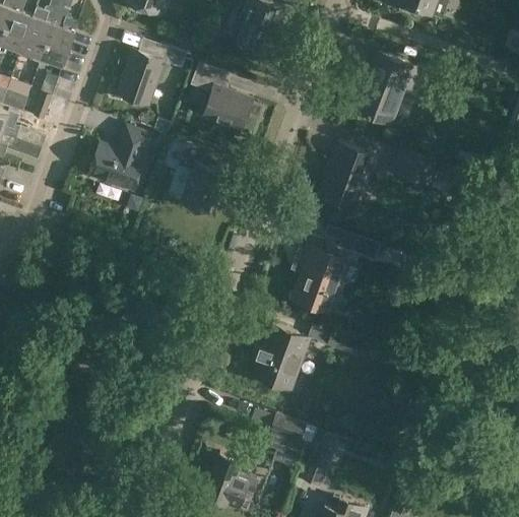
[(14,0),(0,43),(0,52),(5,54),(8,46),(20,50),(31,17),(21,13),(25,0),(14,0)]
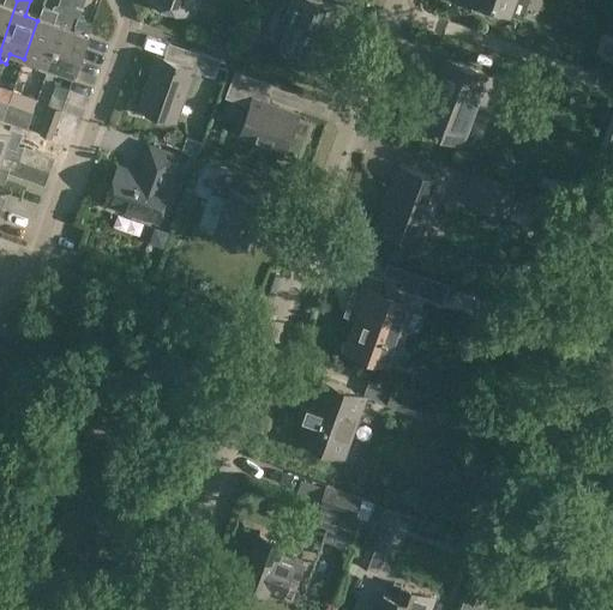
[(0,50),(17,0),(4,0),(2,7),(0,6),(0,50)]
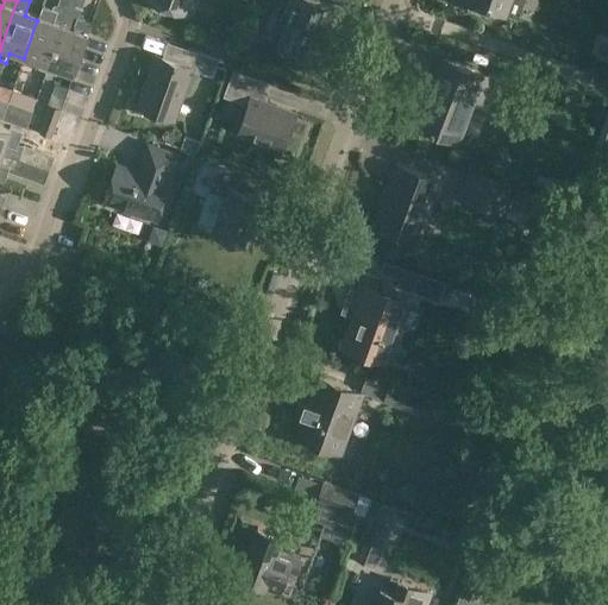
[(148,0),(148,2),(151,4),(150,8),(152,13),(164,18),(169,16),(171,11),(186,17),(190,0),(148,0)]
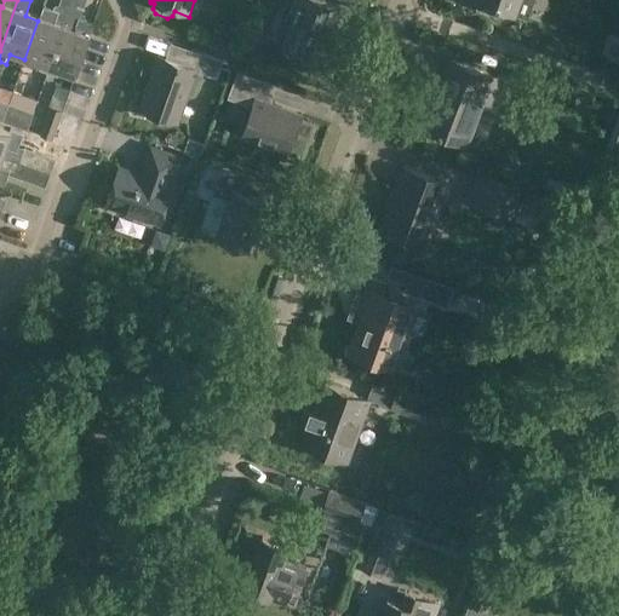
[(292,24),(284,47),(285,47),(298,52),(296,61),(311,65),(314,58),(317,59),(331,26),(334,27),(340,11),(325,6),(322,5),(309,0),(294,0),(287,23),(292,24)]
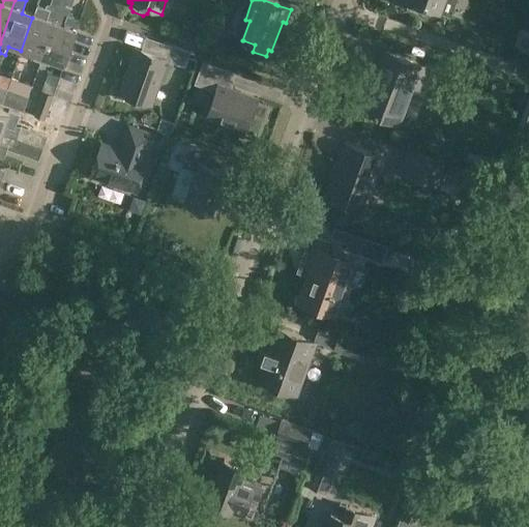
[(403,0),(403,1),(407,2),(406,4),(408,5),(407,10),(421,16),(422,10),(438,17),(443,0),(403,0)]
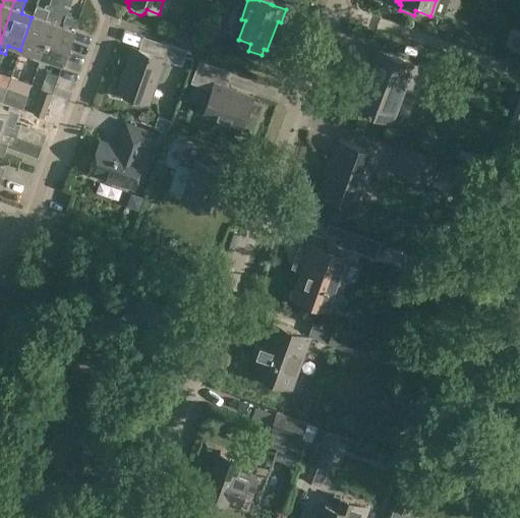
[(32,17),(20,50),(35,55),(33,61),(39,64),(41,57),(53,24),(58,10),(48,7),(47,11),(36,7),(35,10),(32,17)]
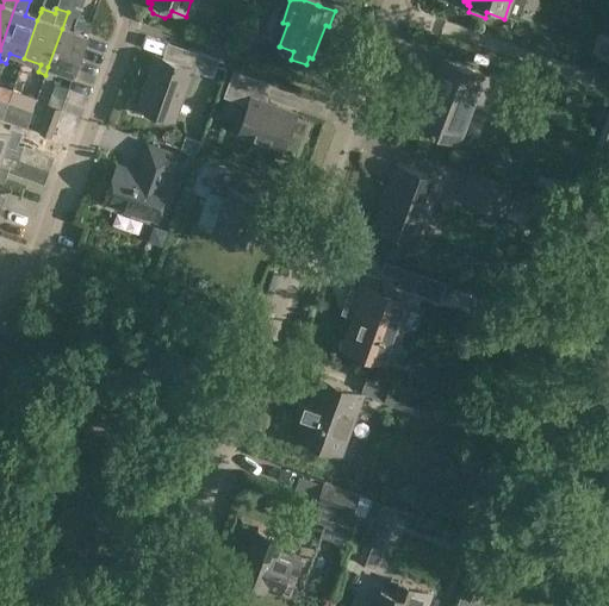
[(48,67),(45,75),(55,77),(57,70),(73,76),(91,26),(92,25),(78,20),(79,17),(75,14),(68,12),(62,29),(48,67)]
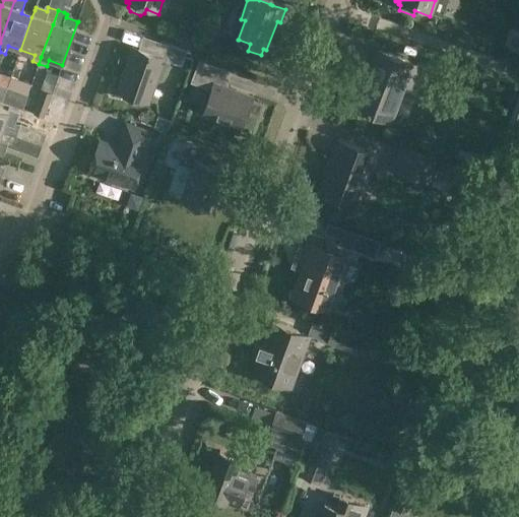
[(159,45),(154,58),(132,50),(117,94),(148,106),(164,62),(181,68),(186,54),(159,45)]
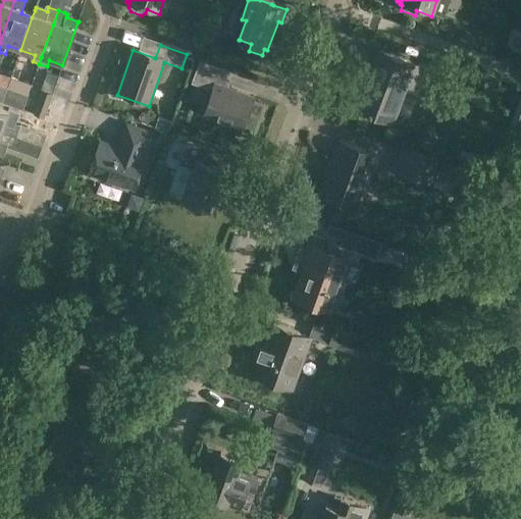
[(353,108),(393,123),(405,88),(411,90),(419,68),(378,53),(365,91),(360,89),(353,108)]
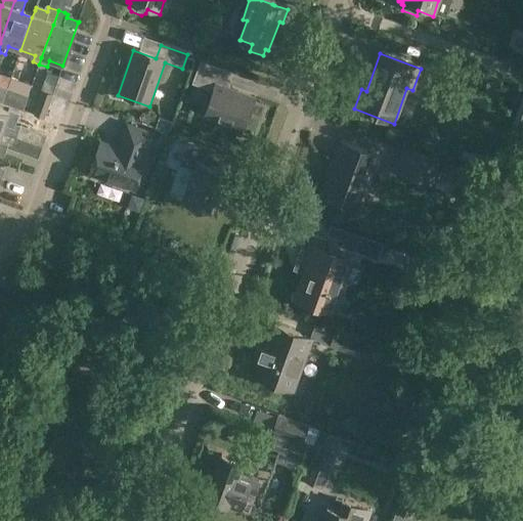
[(254,99),(225,89),(230,74),(200,63),(192,85),(213,92),(205,117),(244,130),(254,99)]
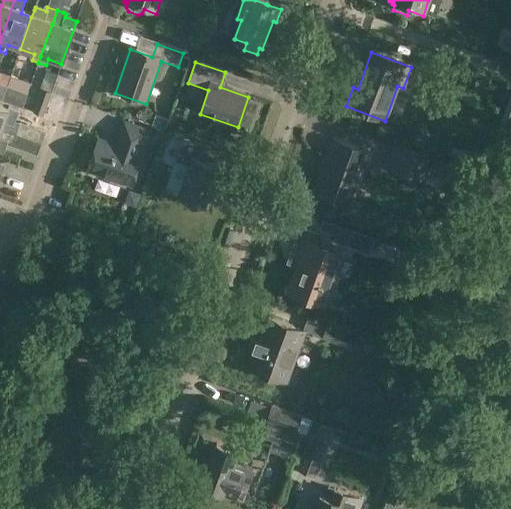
[(6,88),(1,102),(22,110),(27,96),(26,96),(6,88)]
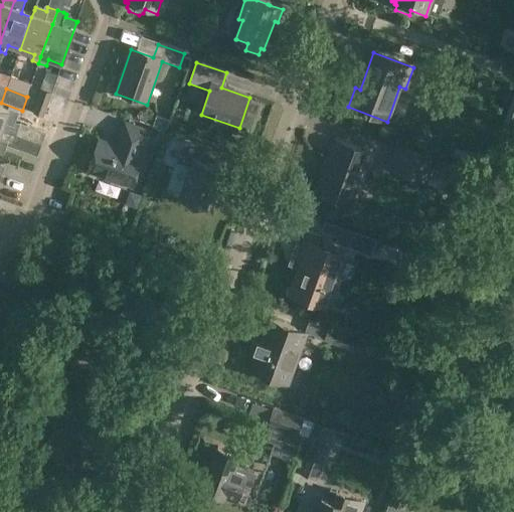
[(41,92),(33,115),(34,115),(42,118),(51,95),(50,95),(49,95),(42,92),(41,92)]
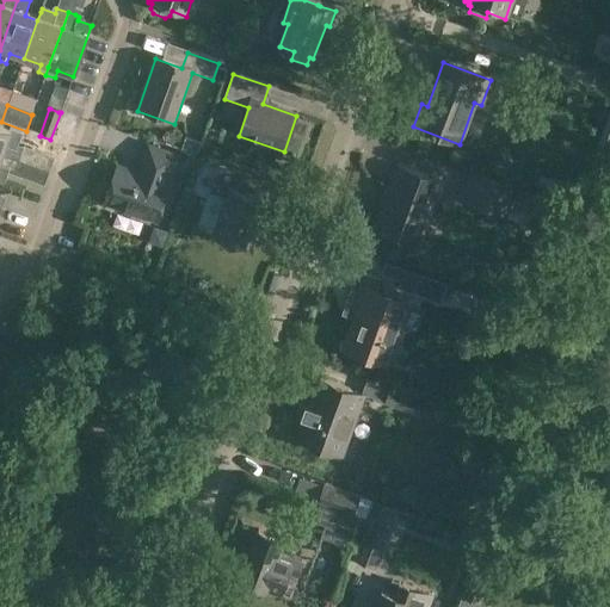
[(0,155),(18,162),(22,152),(5,146),(10,131),(0,128),(0,155)]
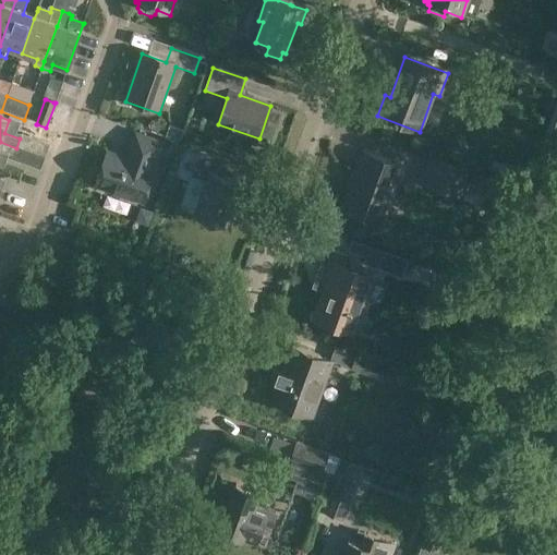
[(431,146),(436,124),(426,122),(422,144),(431,146)]
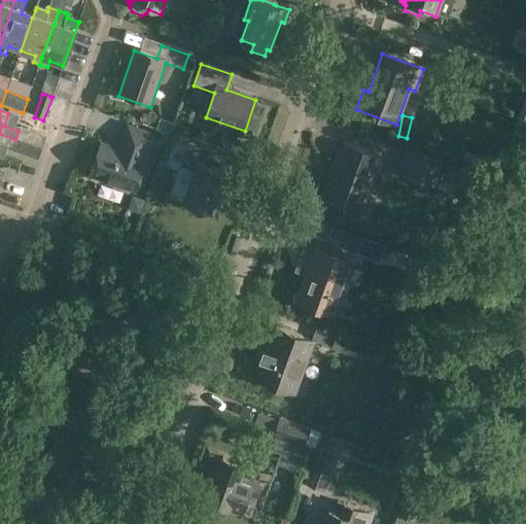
[(127,128),(118,152),(100,146),(90,177),(135,193),(146,162),(142,161),(150,136),(127,128)]
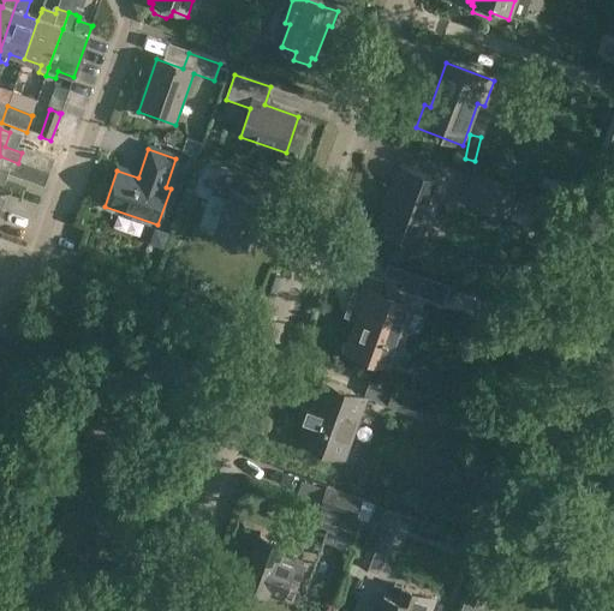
[(22,151),(22,153),(18,163),(28,167),(33,155),(22,151)]
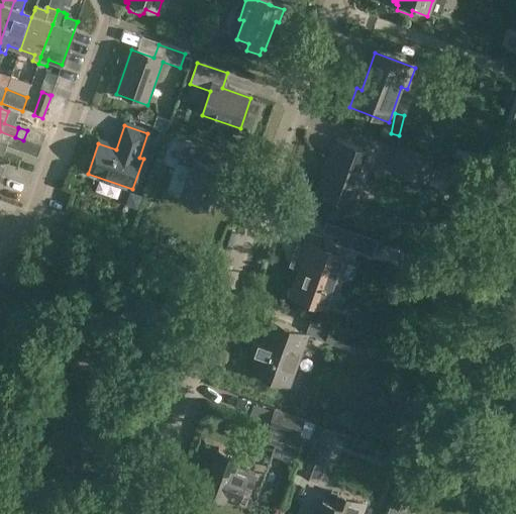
[(0,155),(3,157),(7,145),(11,147),(15,137),(0,131),(0,155)]
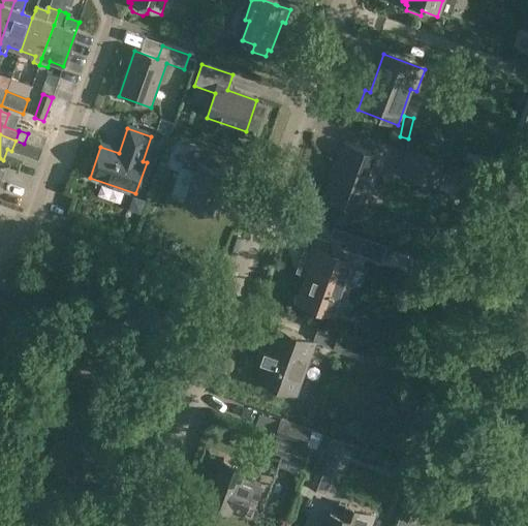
[(169,137),(163,135),(159,145),(166,147),(169,137)]
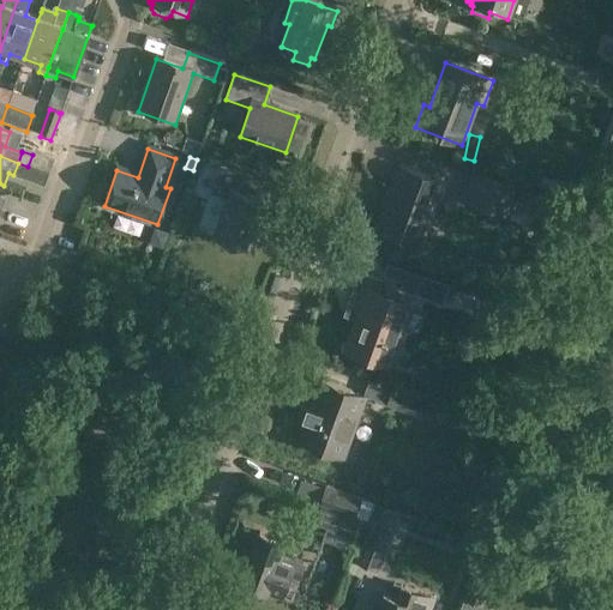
[(28,167),(18,163),(13,175),(24,179),(28,167)]
